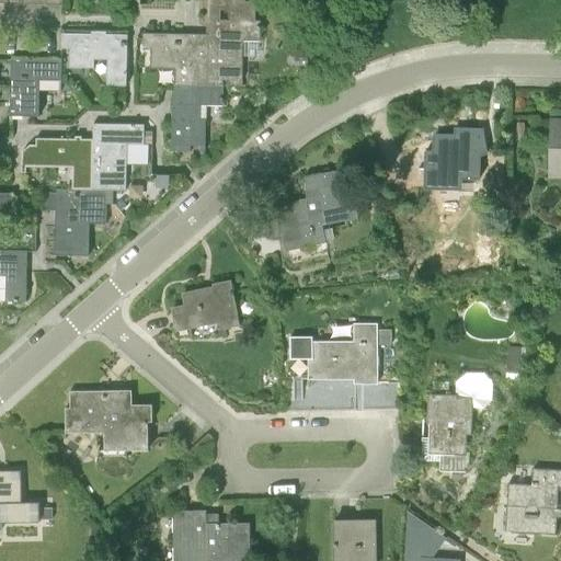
[(260,41),(261,21),(255,21),(255,2),(245,1),(244,0),(209,0),(209,35),(208,87),(224,87),(224,80),(242,81),(243,39),(260,41)]
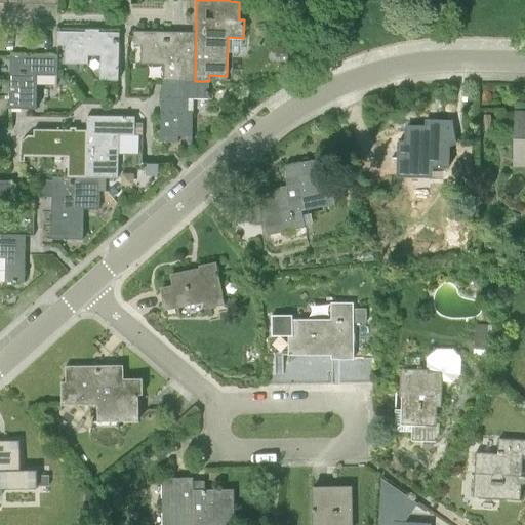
[(119,80),(119,33),(57,32),(57,46),(66,46),(66,64),(88,64),(88,55),(101,55),(101,80),(119,80)]
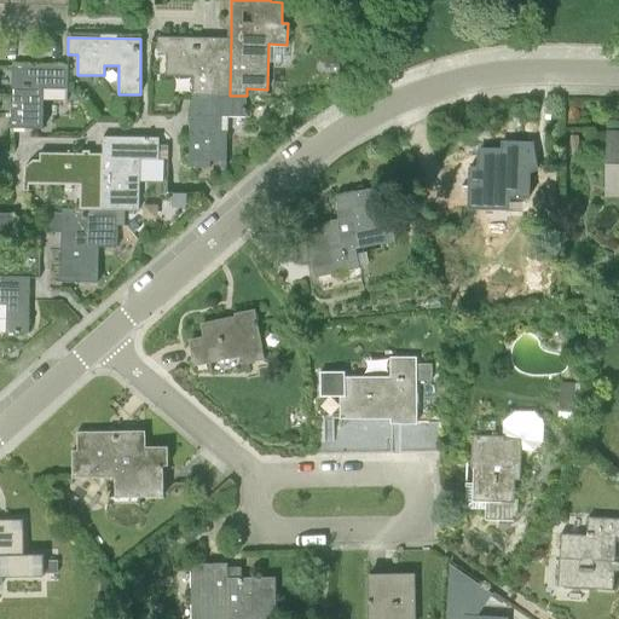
[(231,39),(202,38),(158,38),(157,55),(167,55),(167,75),(194,75),(194,94),(208,94),(230,96),(231,39)]
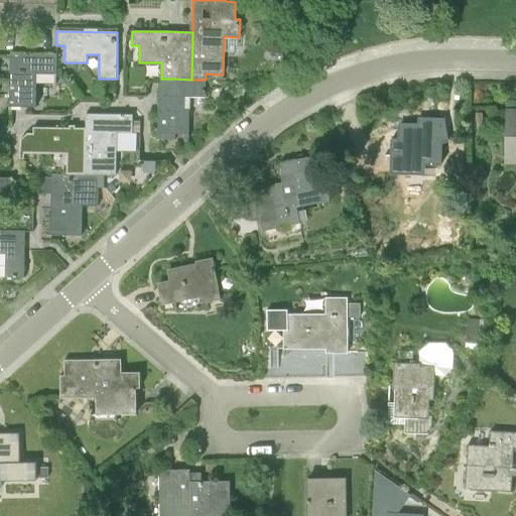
[(57,55),(56,55),(11,54),(9,107),(36,107),(36,74),(56,74),(57,55)]
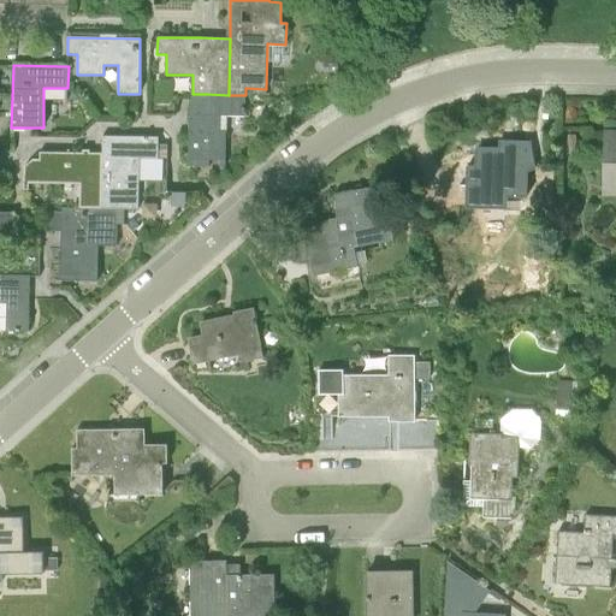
[(207,94),(193,94),(189,94),(188,166),(225,166),(226,130),(221,130),(221,116),(246,117),(246,95),(229,95),(207,94)]
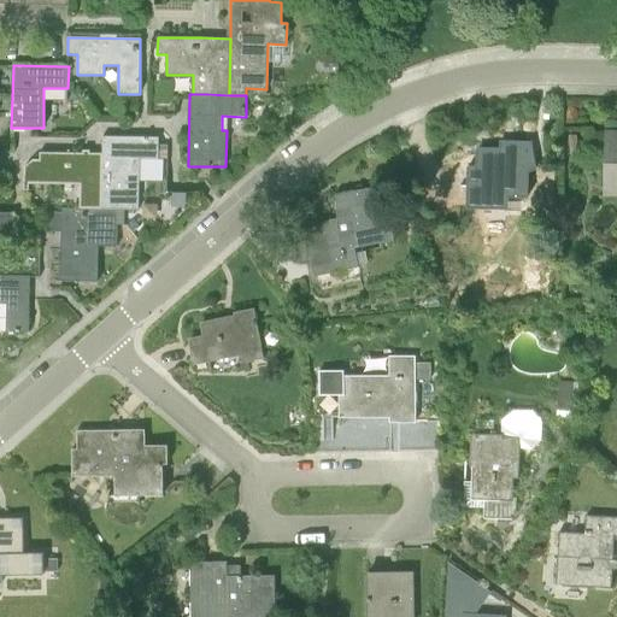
[(159,137),(148,137),(103,136),(103,153),(101,209),(118,209),(139,210),(140,159),(158,159),(159,137)]
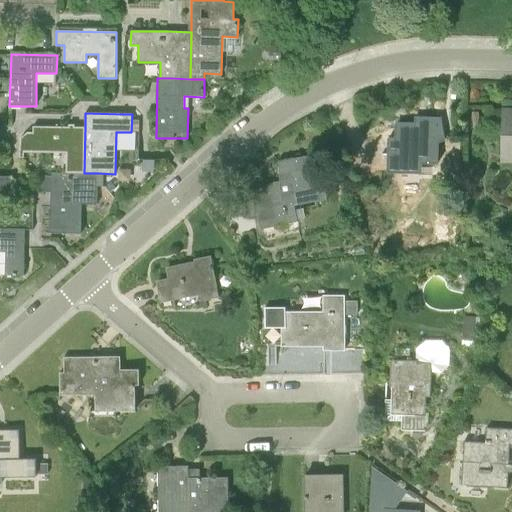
[(437,164),(439,118),(415,117),(415,124),(397,124),(396,138),(388,138),(387,166),(421,167),(421,164),(437,164)]
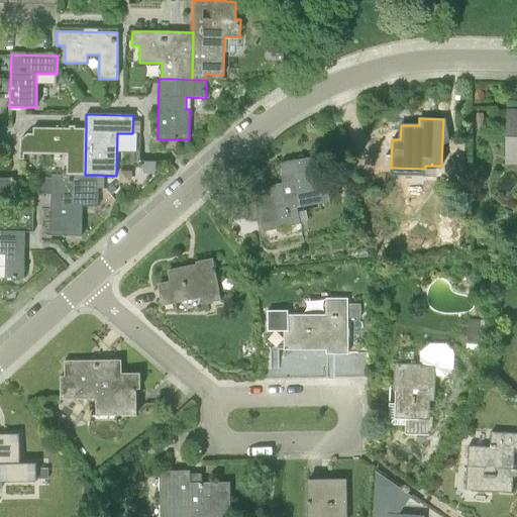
[(85,175),(86,128),(33,127),(33,133),(27,133),(20,140),(20,160),(24,160),(24,154),(67,154),(67,175),(85,175)]
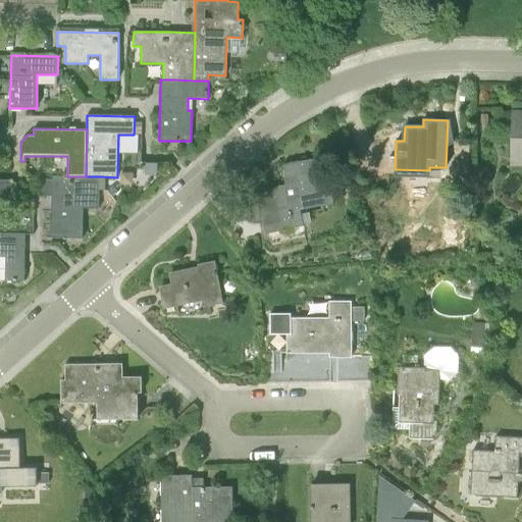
[(304,226),(301,210),(333,203),(324,156),(284,164),(285,194),(259,198),(266,233),(304,226)]
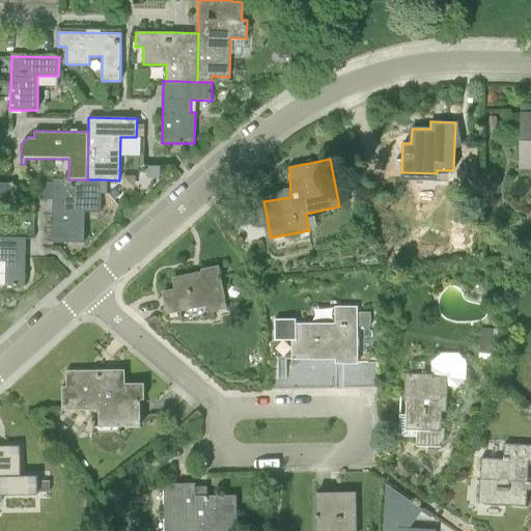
[(87,179),(68,179),(53,179),(53,182),(30,182),(46,198),(53,198),(52,242),(66,242),(84,243),(85,211),(101,212),(102,179),(87,179)]
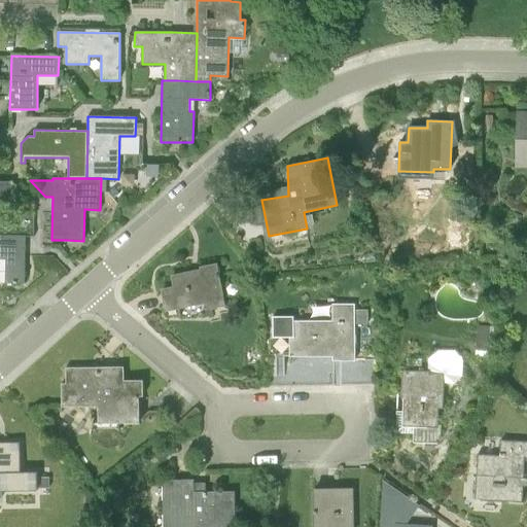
[(11,204),(12,182),(0,181),(0,200),(6,201),(6,204),(11,204)]
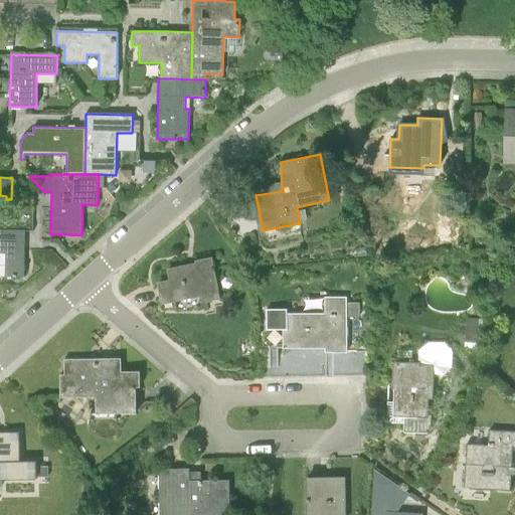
[(0,230),(0,252),(6,253),(6,277),(24,278),(25,231),(0,230)]
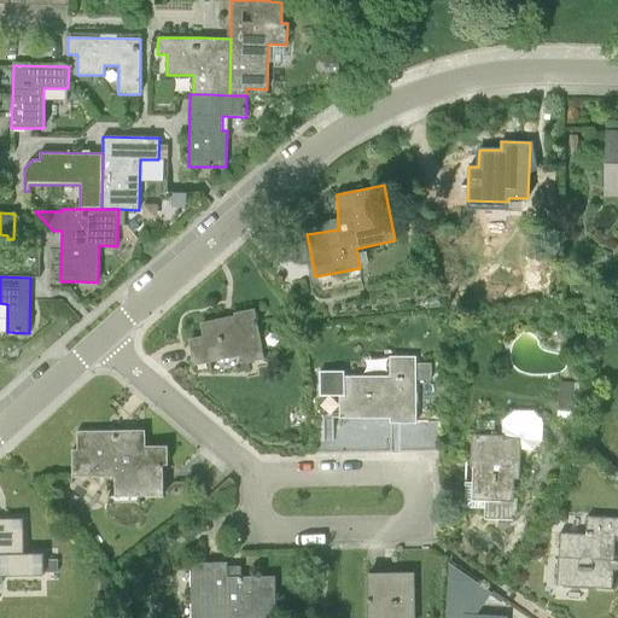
[(190,340),(194,363),(209,361),(210,369),(264,359),(255,309),(233,313),(234,319),(222,321),(222,320),(202,324),(204,337),(190,340)]
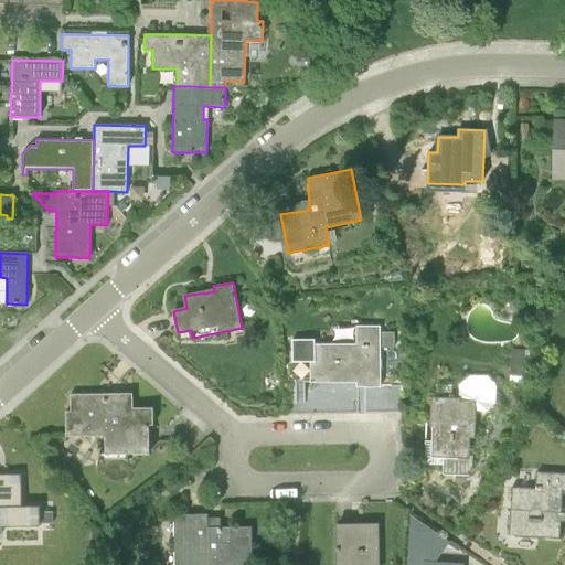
[(356,386),(380,386),(381,327),(358,327),(358,344),(316,344),(316,382),(356,382),(356,386)]
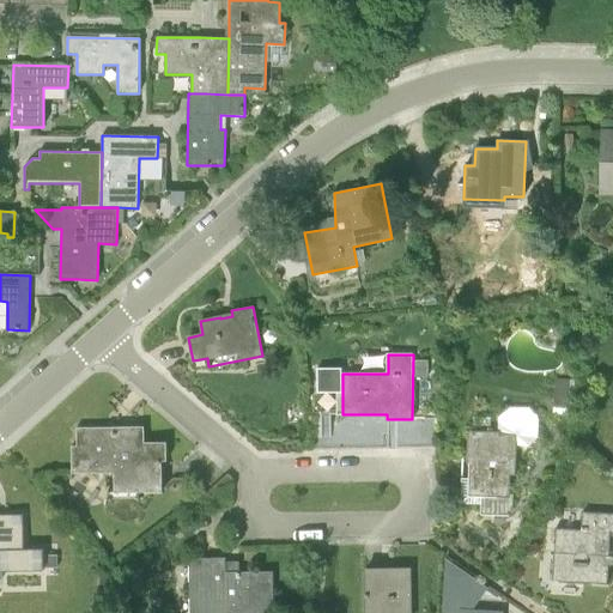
[(574,380),(553,380),(553,395),(574,395),(574,380)]
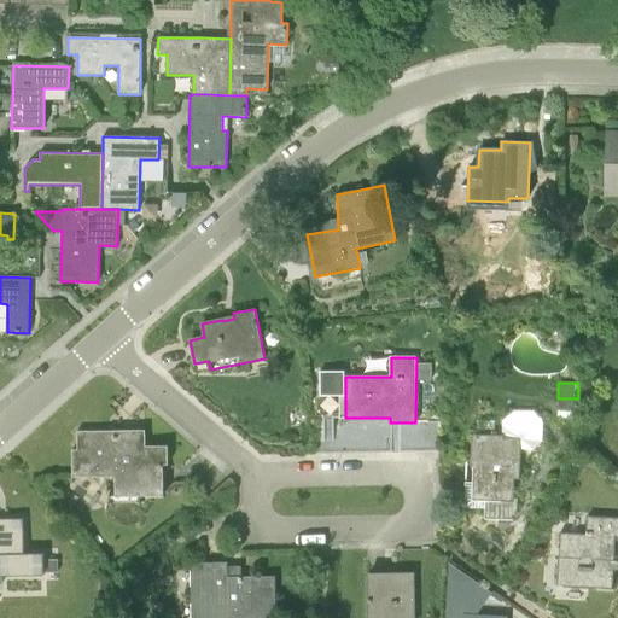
[(520,478),(520,449),(534,450),(542,442),(542,420),(535,410),(514,410),(502,420),(502,437),(476,437),(476,460),(473,460),(472,499),(465,499),(465,507),(485,507),(485,519),(513,519),(514,478),(520,478)]
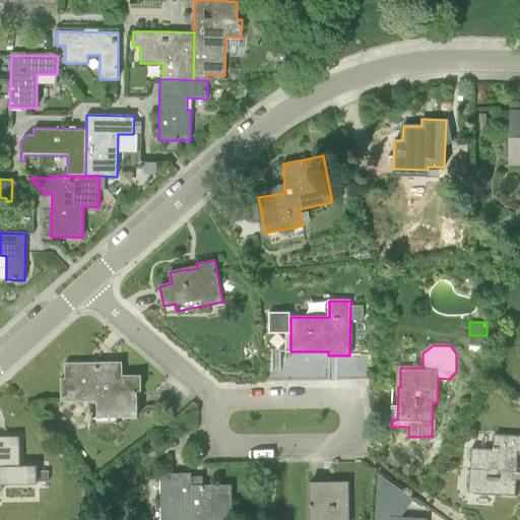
[(141,391),(141,375),(122,375),(122,362),(65,363),(65,378),(61,379),(61,401),(96,401),(98,417),(137,417),(137,391),(141,391)]
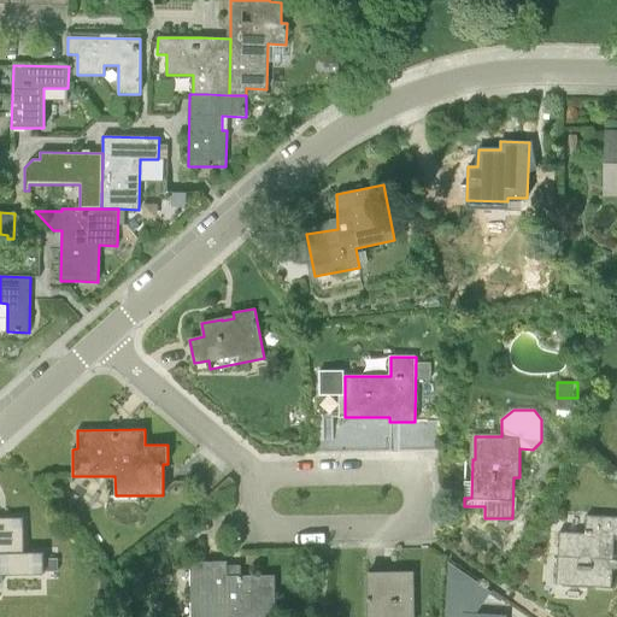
[(616,535),(616,516),(586,515),(585,533),(559,532),(556,585),(611,587),(615,536),(616,535)]
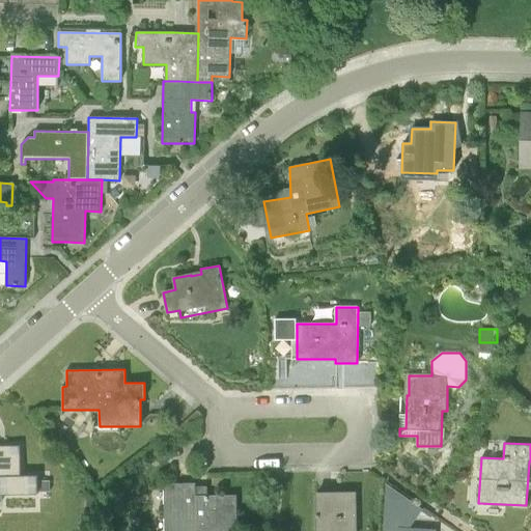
[(0,502),(1,502),(1,495),(37,495),(37,475),(20,475),(20,445),(0,445),(0,502)]
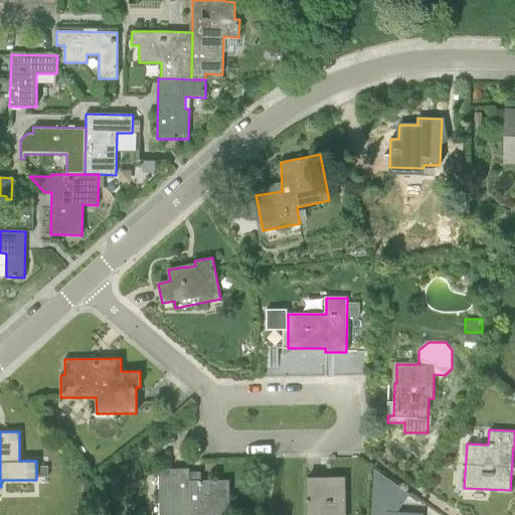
[(38,467),(38,477),(48,477),(48,467),(38,467)]
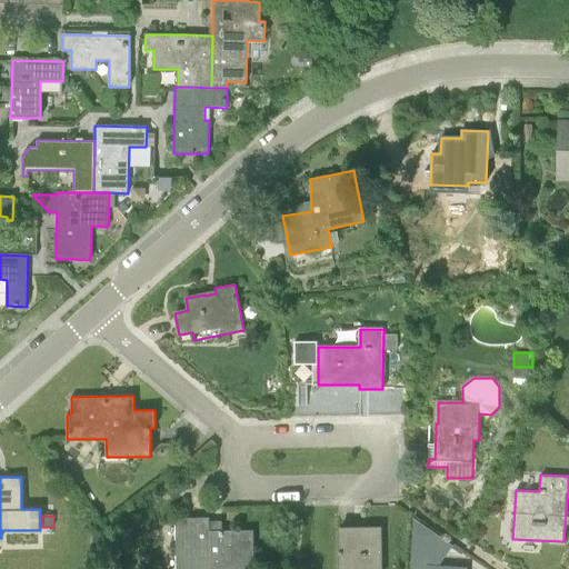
[(253,530),(218,531),(209,531),(209,518),(176,518),(176,568),(223,568),(223,567),(253,567),(253,530)]
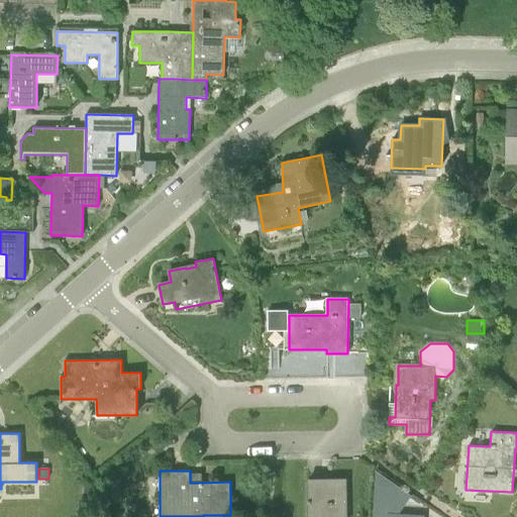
[(372,516),(389,516),(390,515),(400,516),(400,513),(412,496),(375,471),(372,516)]
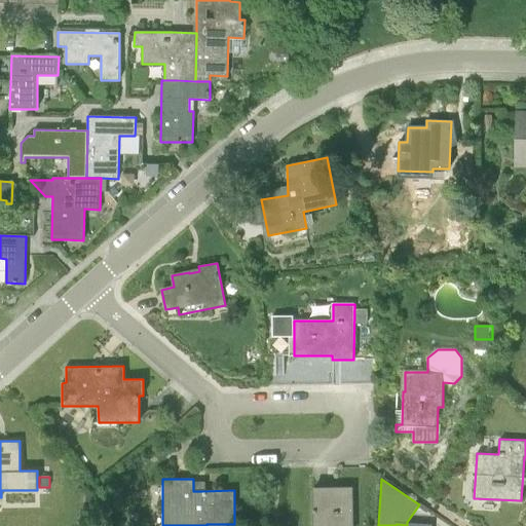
[(312,489),(312,525),(352,525),(352,489),(312,489)]
